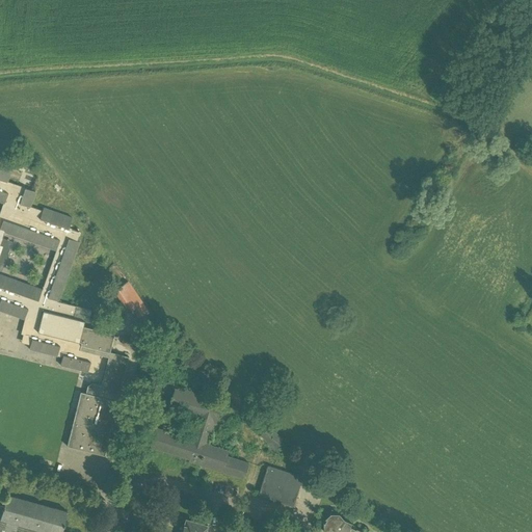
[(76,308),(58,302),(79,243),(77,242),(79,234),(68,230),(71,219),(42,209),(41,212),(29,208),(34,192),(6,183),(11,168),(0,164),(0,201),(3,203),(0,212),(0,228),(0,297),(1,298),(0,302),(0,312),(24,321),(25,320),(21,336),(32,338),(29,351),(57,357),(62,358),(60,367),(91,374),(99,370),(104,372),(101,386),(91,384),(86,387),(85,393),(80,393),(68,446),(104,455),(130,357),(111,353),(113,335),(83,327),(84,322),(73,319),(76,308)]
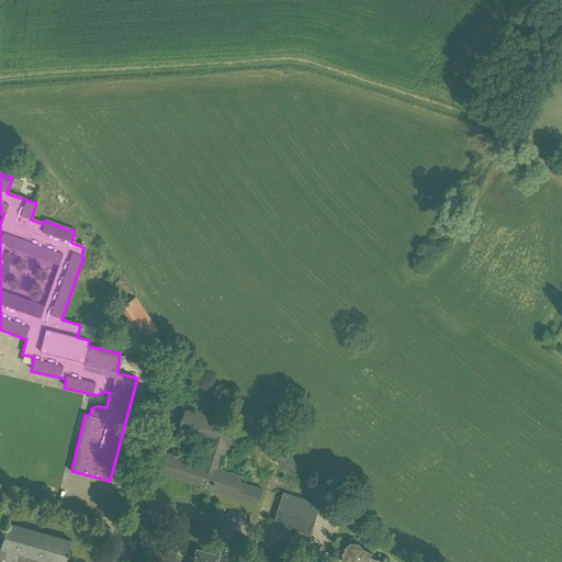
[(121,305),(136,328),(152,318),(136,295),(121,305)]
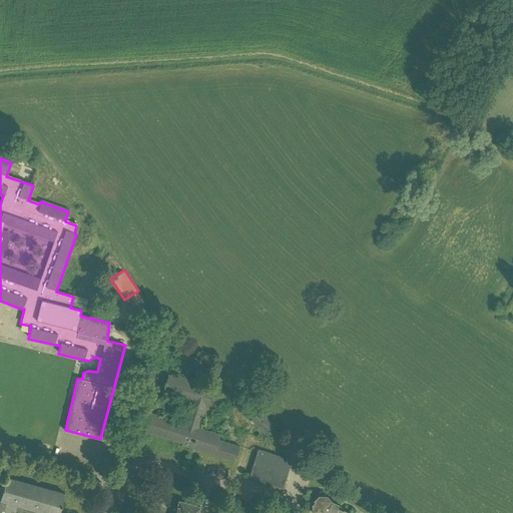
[(174,377),(168,375),(163,392),(169,394),(168,396),(189,403),(183,424),(140,410),(134,428),(182,443),(181,445),(234,462),(239,447),(218,441),(220,435),(199,428),(205,407),(208,408),(214,388),(175,376),(174,377)]
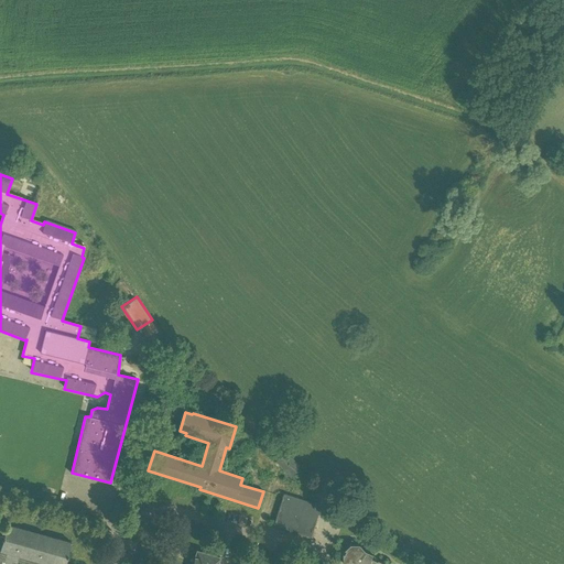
[(291,478),(301,467),(243,413),(239,419),(279,458),(275,463),(291,478)]
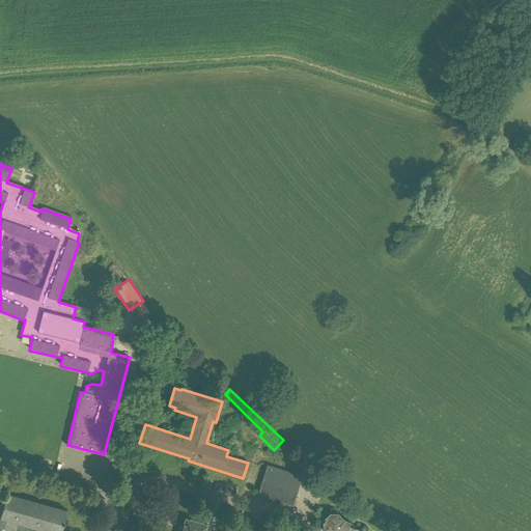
[(272,500),(281,470),(268,466),(258,496),(272,500)]
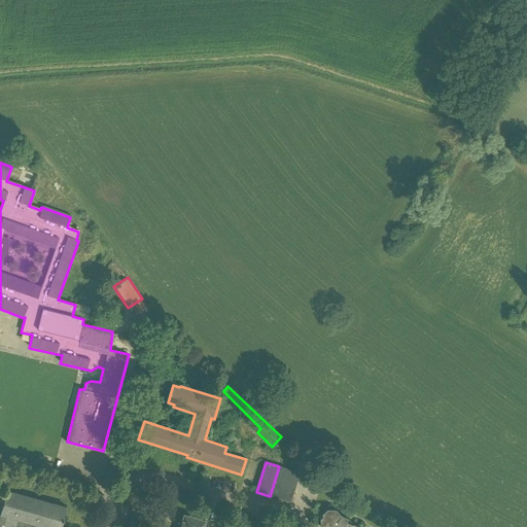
[(291,503),(301,473),(279,466),(270,496),(291,503)]
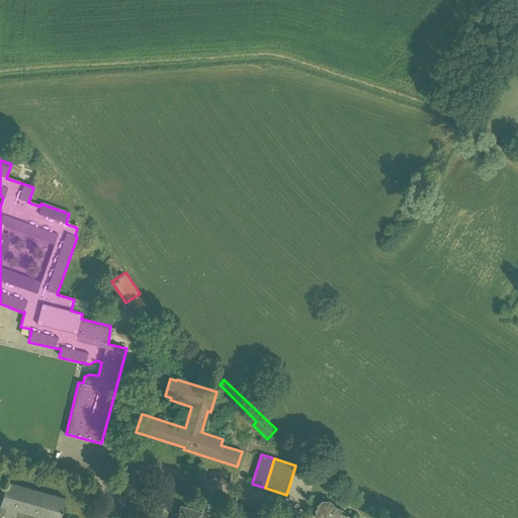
[(0,517),(60,517),(66,499),(6,483),(3,493),(0,492),(0,517)]
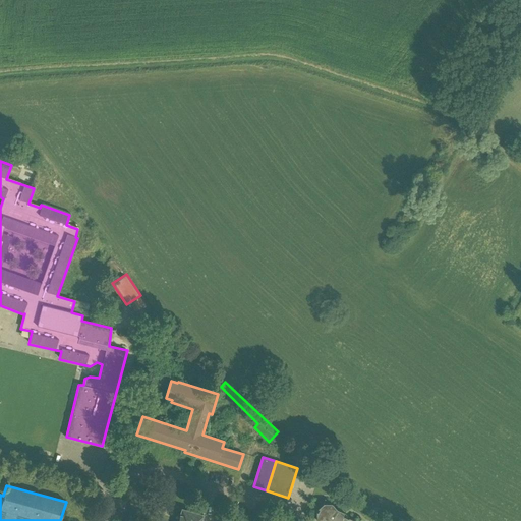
[(355,520),(349,517),(344,512),(337,509),(331,503),(323,503),(317,508),(317,509),(319,508),(319,509),(317,512),(316,512),(316,511),(315,511),(315,519),(317,520),(355,520)]
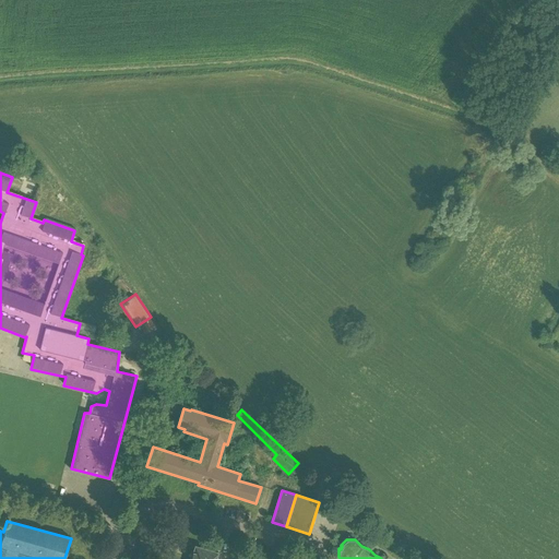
[(216,558),(218,554),(195,547),(191,558),(216,558)]
